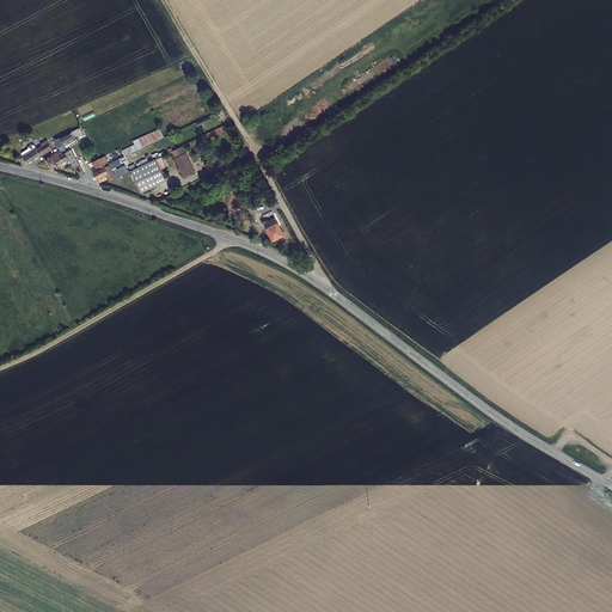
[(56,141),(60,148),(78,139),(80,141),(85,139),(79,128),(56,141)]
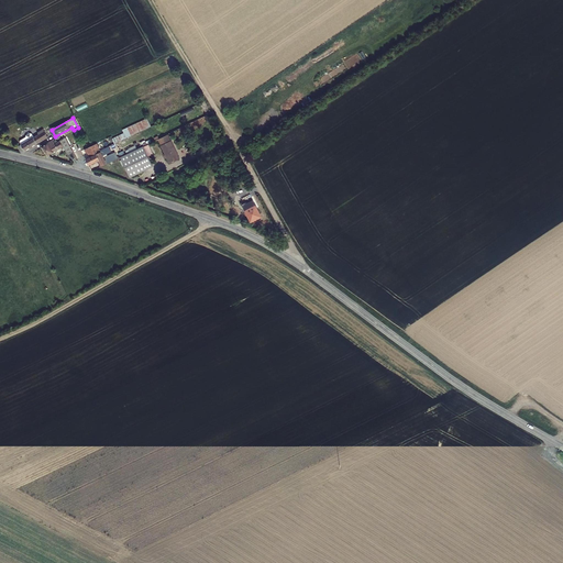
[(18,147),(22,153),(44,140),(51,136),(52,139),(55,138),(51,129),(36,134),(37,135),(18,147)]
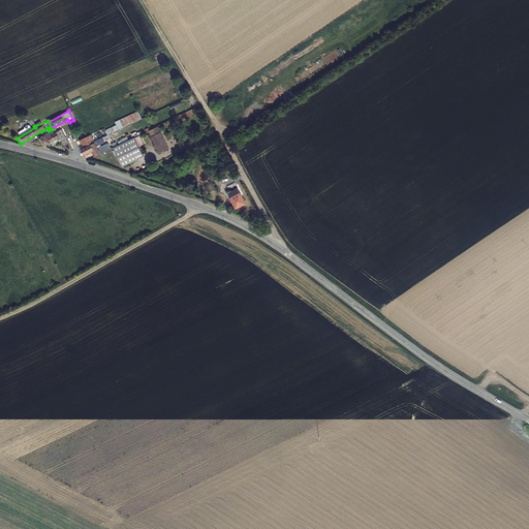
[(117,142),(124,138),(119,129),(113,132),(117,142)]
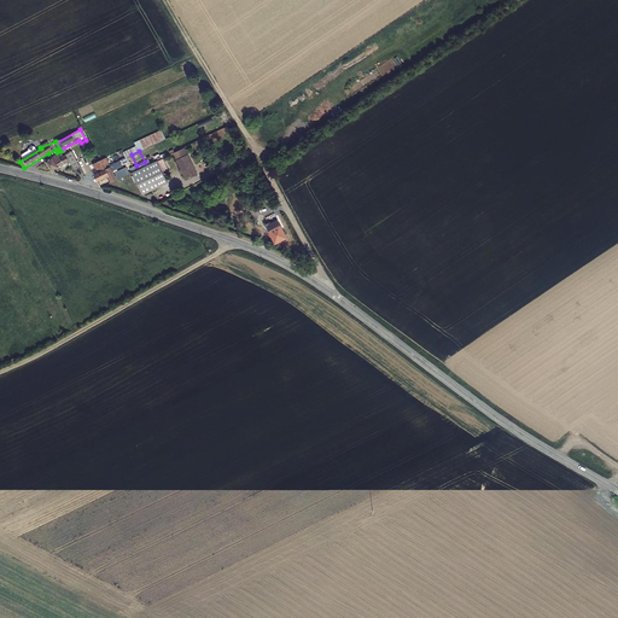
[(59,155),(47,162),(53,169),(56,169),(70,161),(76,157),(73,152),(65,156),(62,158),(59,155)]
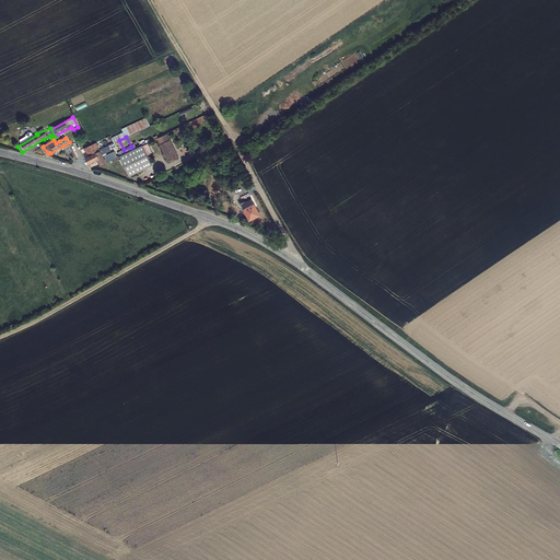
[(179,158),(171,140),(162,144),(171,162),(179,158)]
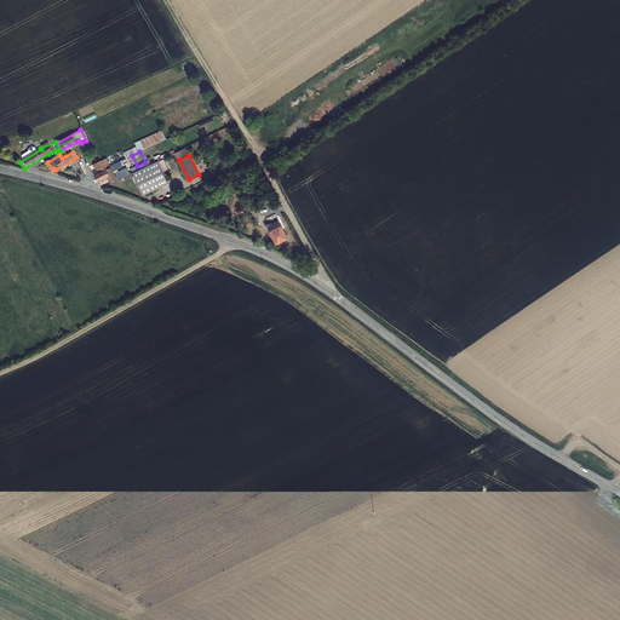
[(76,158),(70,161),(80,174),(85,171),(76,158)]
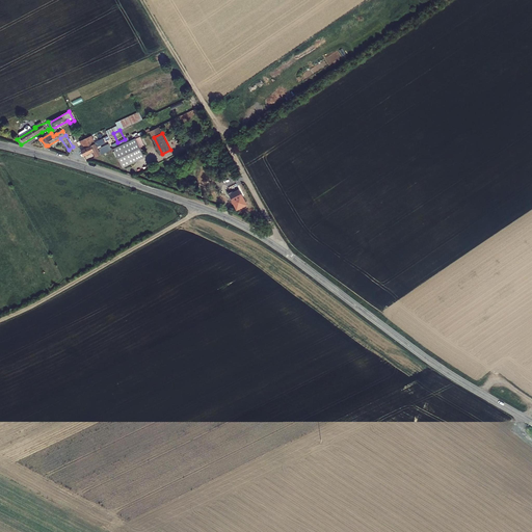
[(141,135),(126,142),(114,148),(124,165),(144,156),(140,148),(145,145),(141,135)]
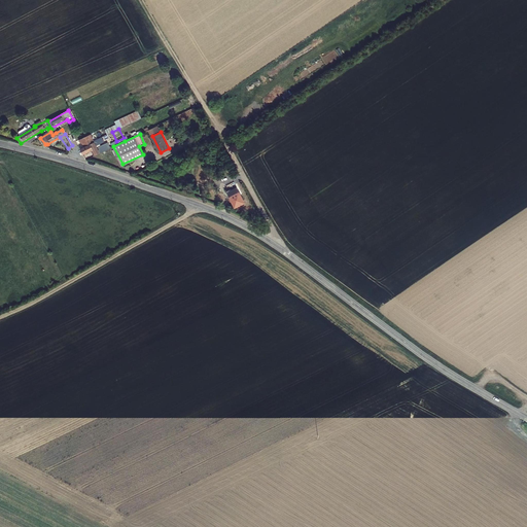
[(92,135),(80,140),(81,142),(82,141),(84,146),(95,142),(94,140),(92,135)]
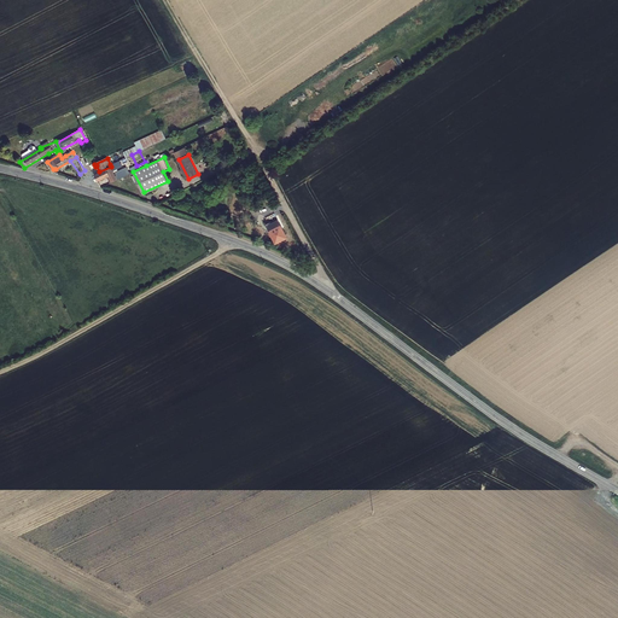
[(98,181),(100,187),(110,182),(108,176),(98,181)]
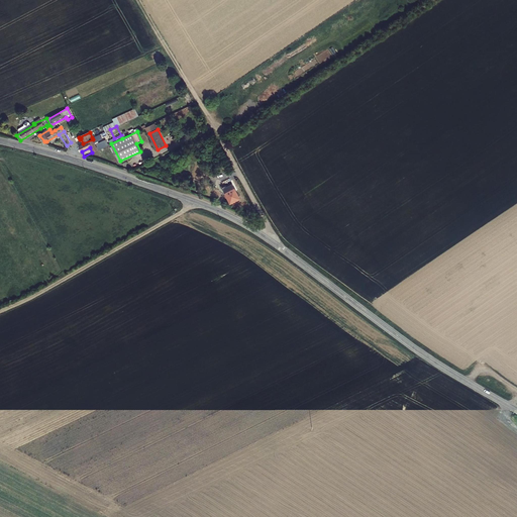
[(234,188),(225,194),(230,203),(240,198),(234,188)]
